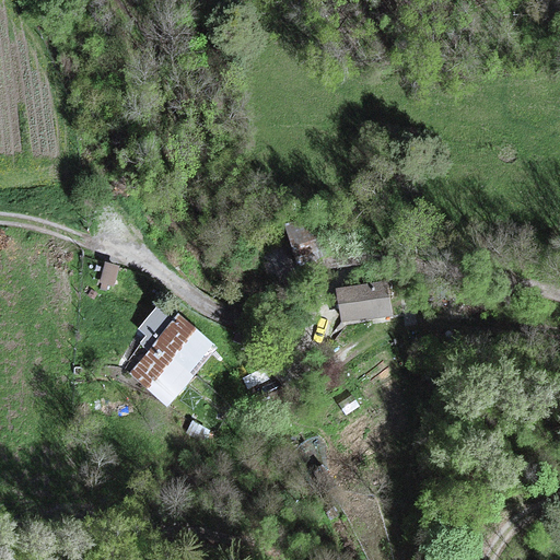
[(362,200),(283,222),(298,273),(378,260),(362,200)]
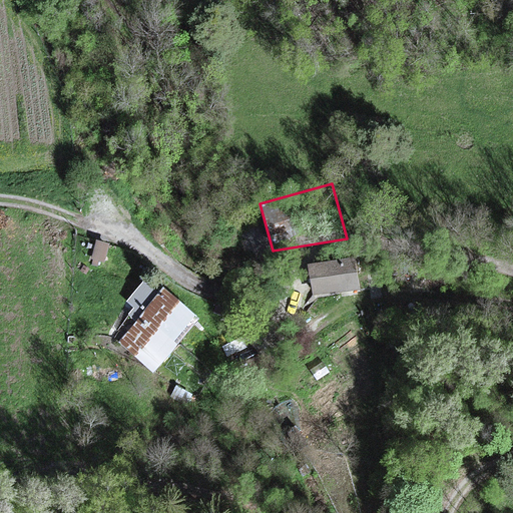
[(104,263),(109,242),(96,239),(91,260),(104,263)]
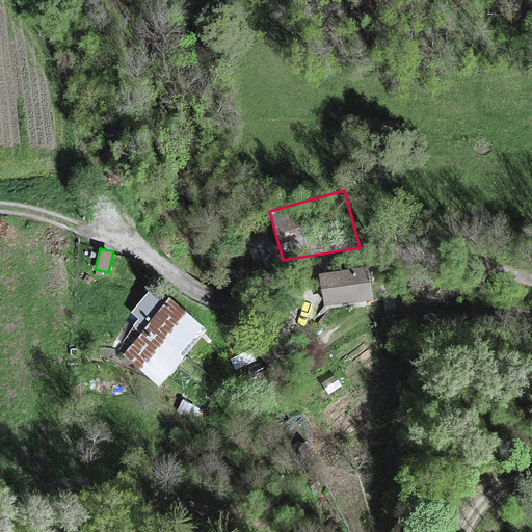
[(371,299),(367,267),(319,273),(323,306),(371,299)]
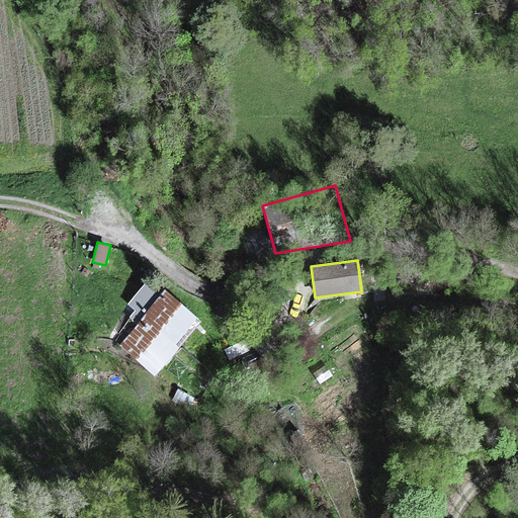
[(144,312),(158,295),(147,284),(132,300),(144,312)]
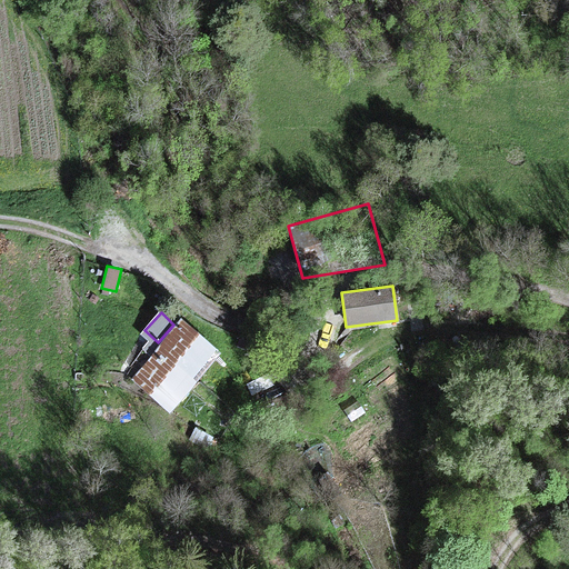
[(223,352),(180,318),(130,380),(172,415),(223,352)]
